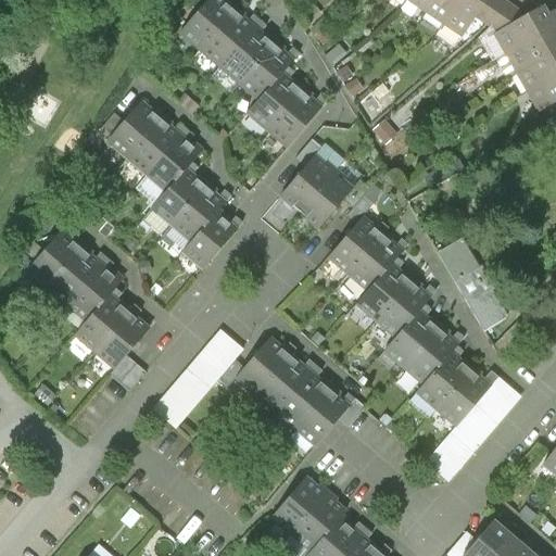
[(207,0),(181,33),(202,49),(231,12),(216,0),(207,0)]
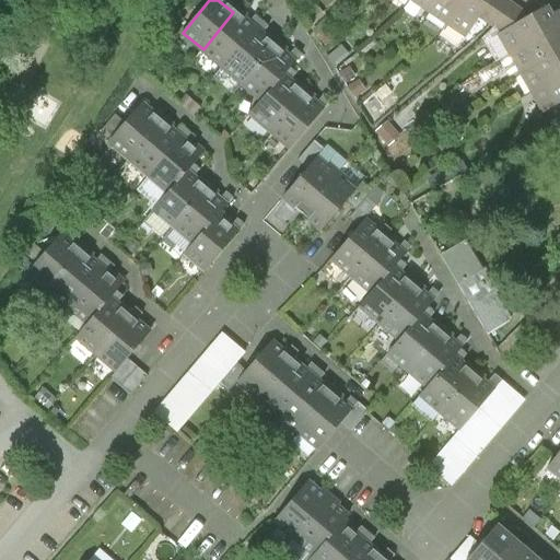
[(407,0),(427,12),(434,0),(407,0)]
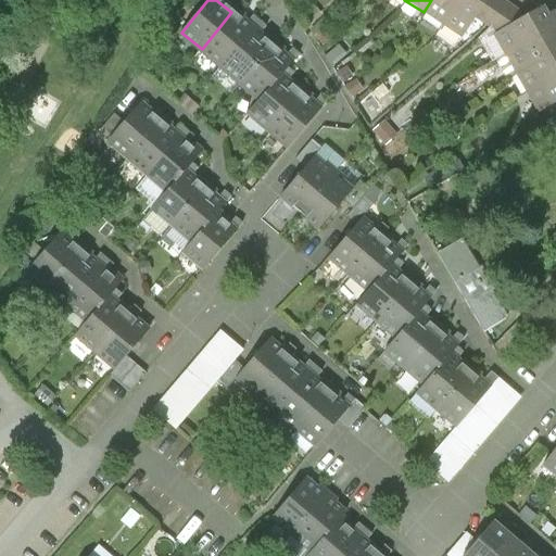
[(431,0),(424,12),(441,24),(456,0),(431,0)]
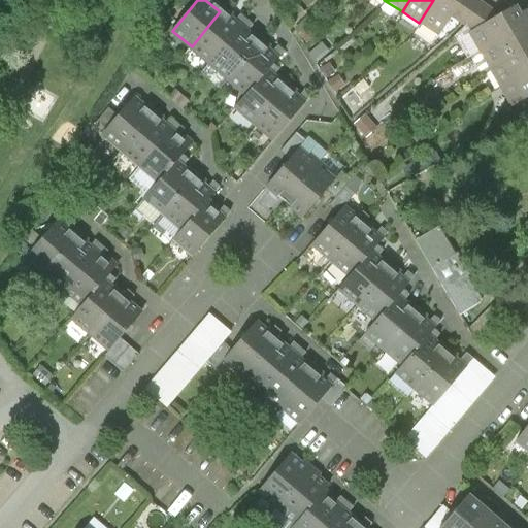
[(433,0),(419,23),(436,35),(449,17),(460,0),(433,0)]
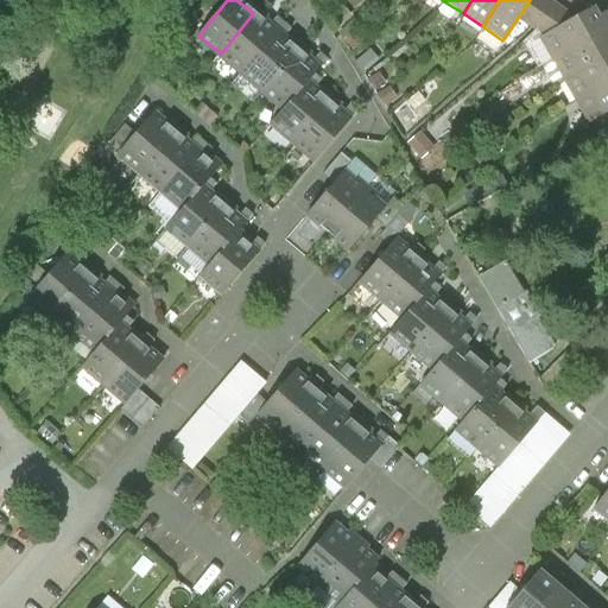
[(574,20),(543,0),(530,0),(517,19),(543,37),(574,20)]
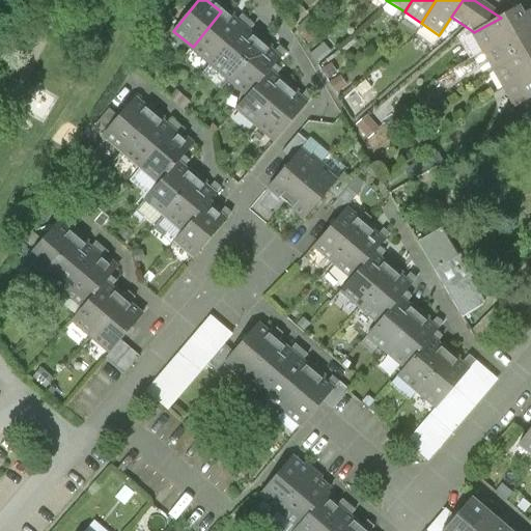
[(306,16),(299,7),(286,18),(294,26),(306,16)]
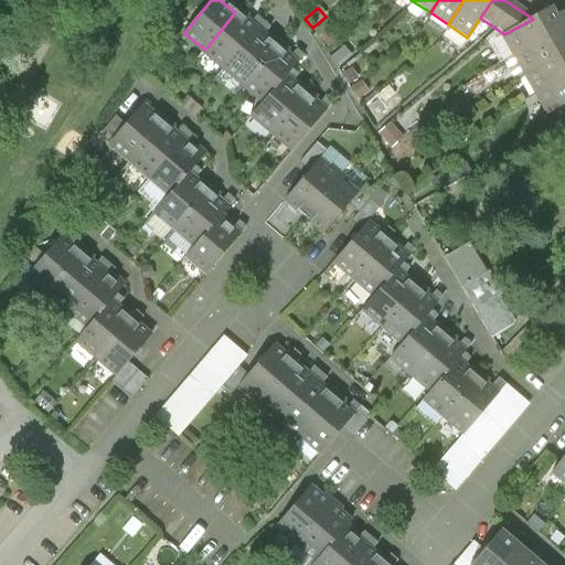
[(515,54),(564,27),(564,11),(554,18),(550,10),(533,19),(504,34),(515,54)]
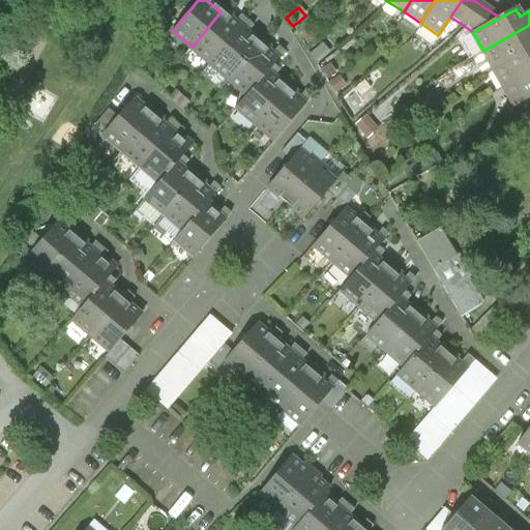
[(240,27),(221,11),(193,47),(212,62),(240,27)]
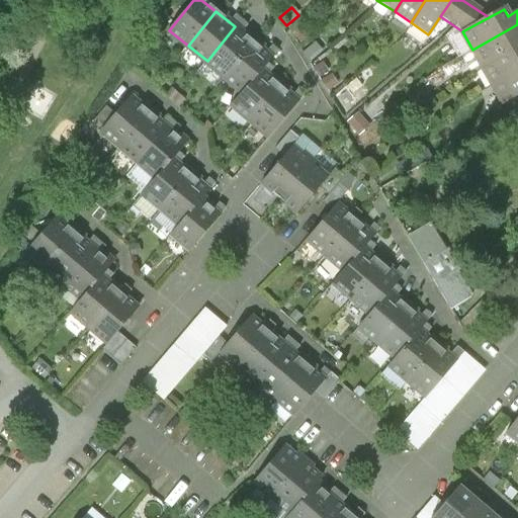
[(517,24),(472,50),(483,67),(517,47),(517,24)]
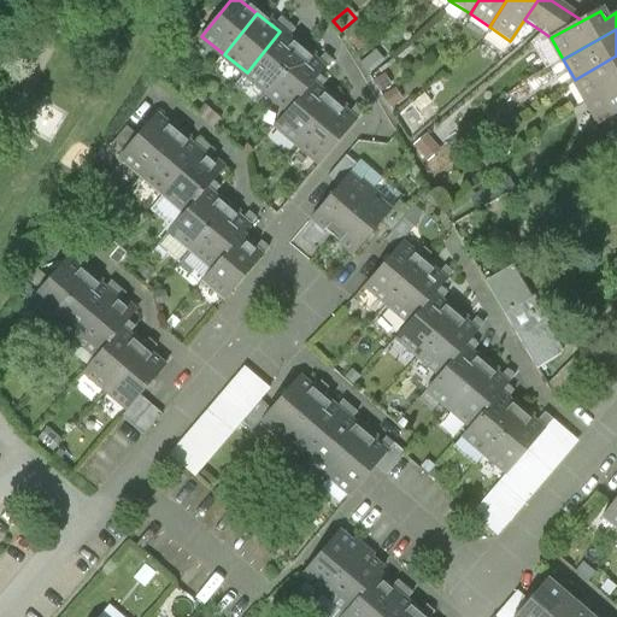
[(303,50),(280,31),(247,72),(269,92),(303,50)]
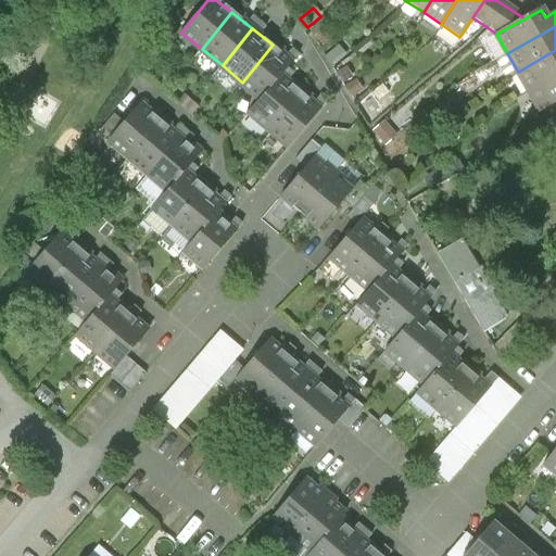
[(331,41),(320,28),(312,36),(323,49),(331,41)]
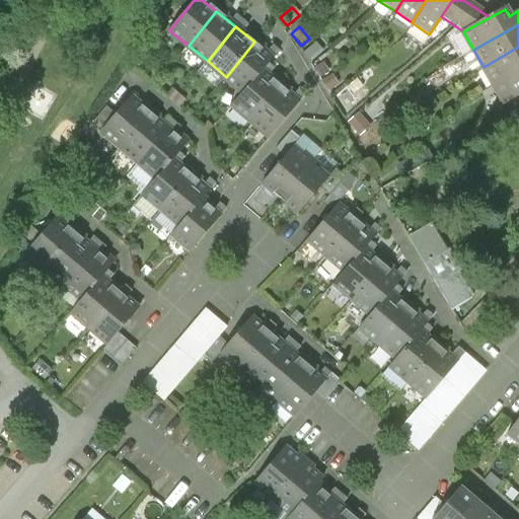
[(274,58),(254,42),(226,77),(245,92),(260,74),(274,58)]
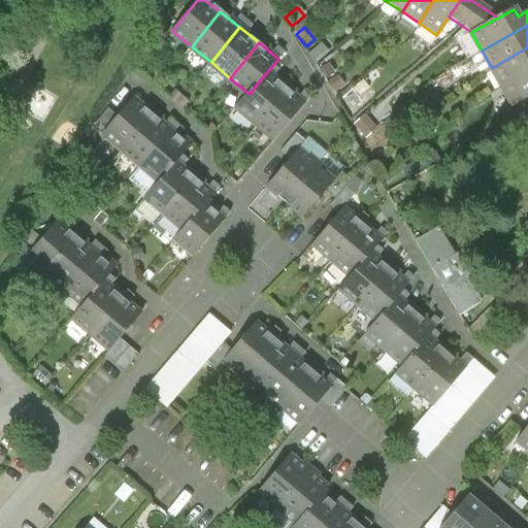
[(321,45),(308,56),(314,62),(327,53),(321,45)]
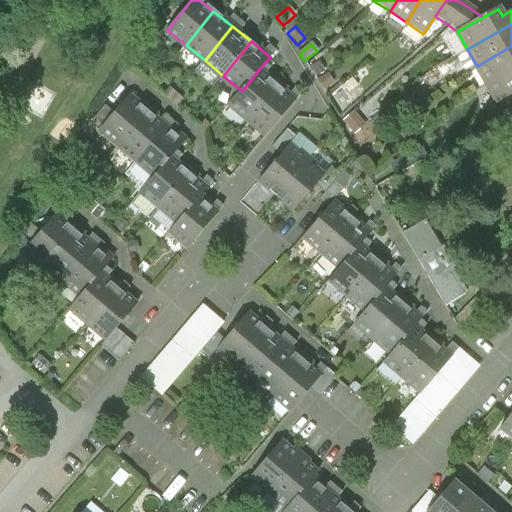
[(511,46),(477,66),(487,84),(511,69),(511,46)]
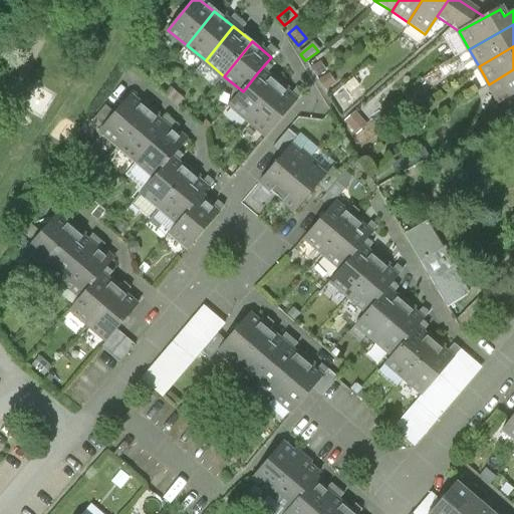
[(513,92),(513,69),(489,84),(498,101),(513,92)]
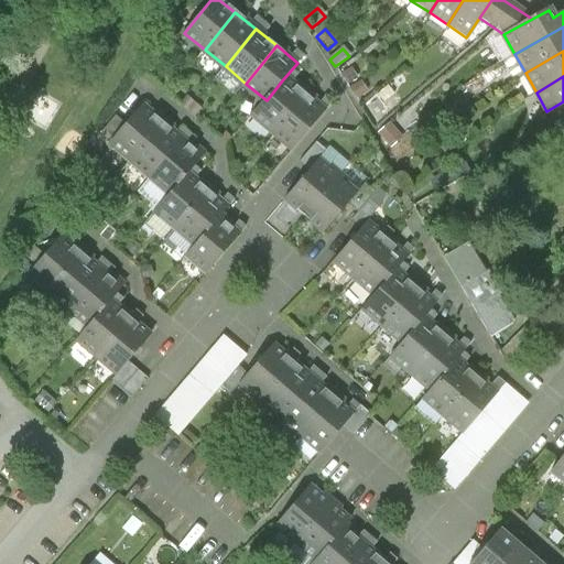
[(253,117),(273,133),(303,97),(282,80),(267,100),(253,117)]
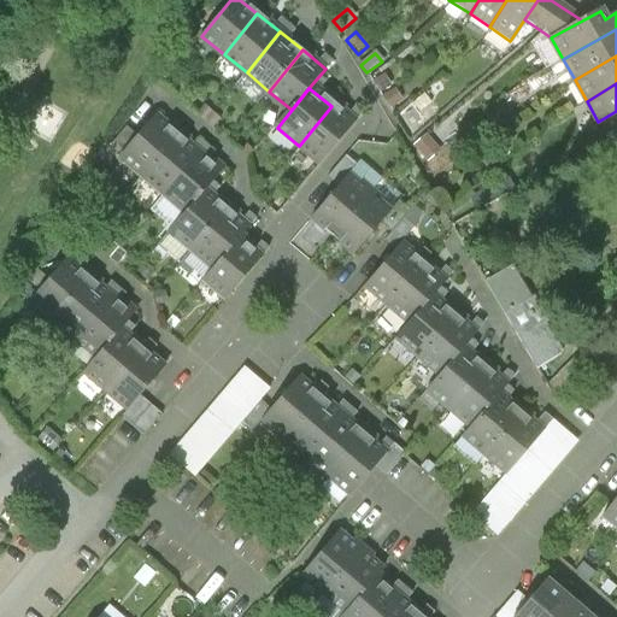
[(413,105),(419,113),(430,105),(424,98),(413,105)]
